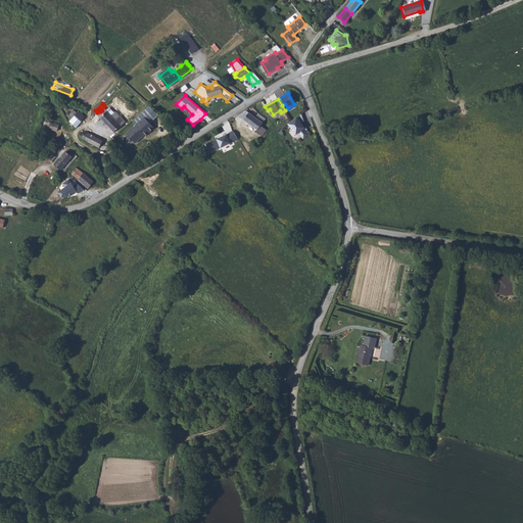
[(97,112),(115,131),(115,130),(122,125),(124,123),(125,122),(127,121),(116,109),(111,113),(107,108),(108,107),(105,104),(105,105),(104,105),(104,106),(100,109),(102,110),(100,111),(99,110),(97,112)]
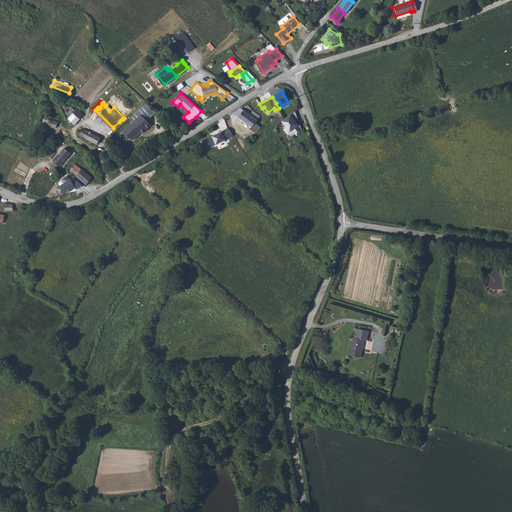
[(142,130),(144,131),(153,123),(148,118),(154,113),(145,105),(130,118),(133,122),(126,129),(131,135),(133,132),(137,136),(141,132),(141,131),(142,130)]
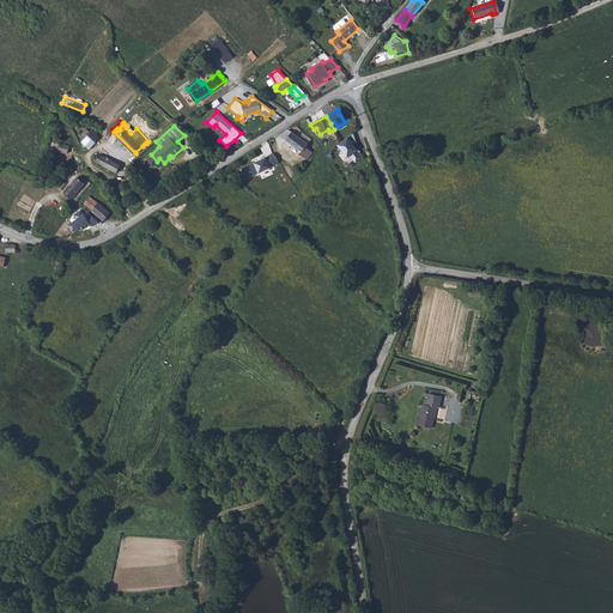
[(277,133),(278,137),(301,152),(303,153),(305,150),(305,149),(310,139),(302,132),(297,135),(286,127),(277,133)]
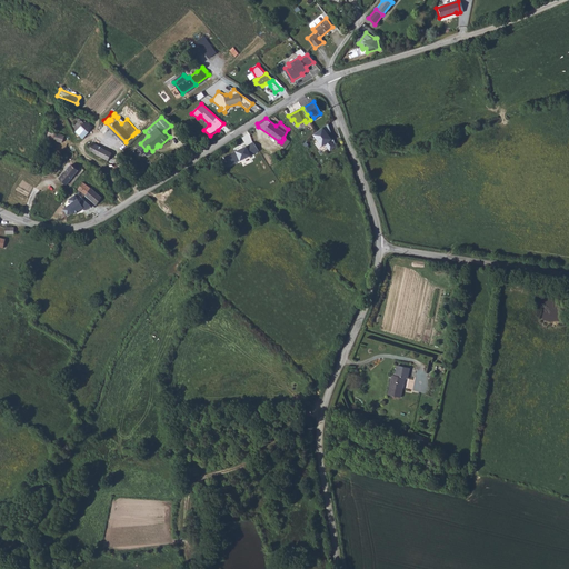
[(76,126),(79,129),(77,132),(83,138),(85,136),(92,127),(87,121),(85,122),(81,119),(79,121),(76,126)]
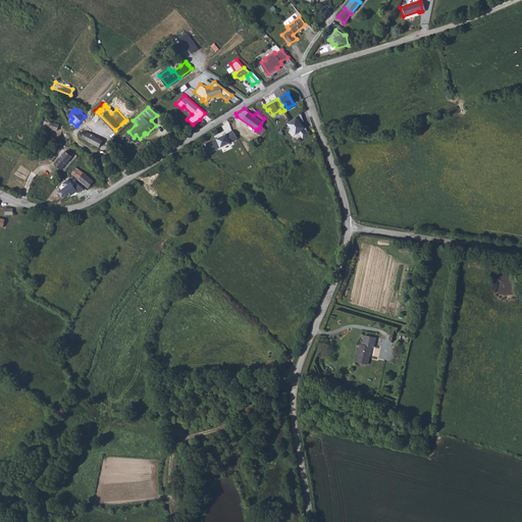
[(302,114),(288,124),(296,138),(310,129),(302,114)]
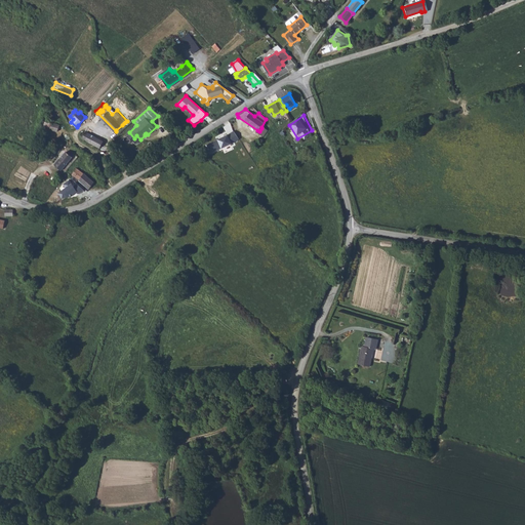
[(43,126),(45,127),(50,129),(51,127),(53,121),(45,119),(44,120),(45,120),(43,126)]
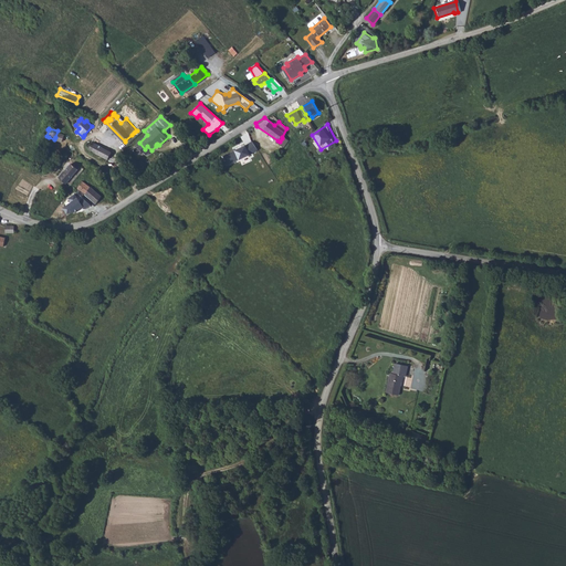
[(55,137),(63,140),(66,134),(58,130),(55,137)]
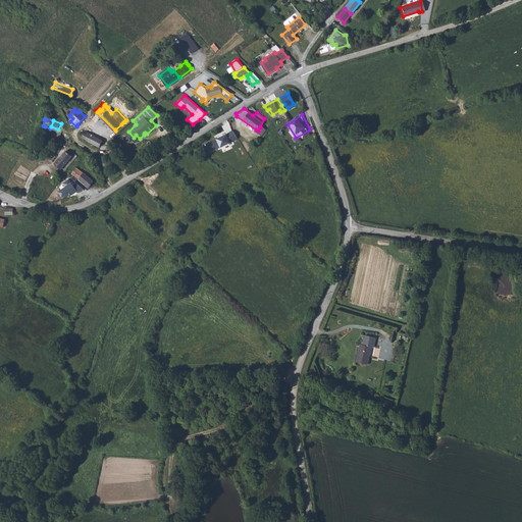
[(226,134),(204,145),(208,153),(239,139),(232,131),(228,122),(222,126),(226,134)]
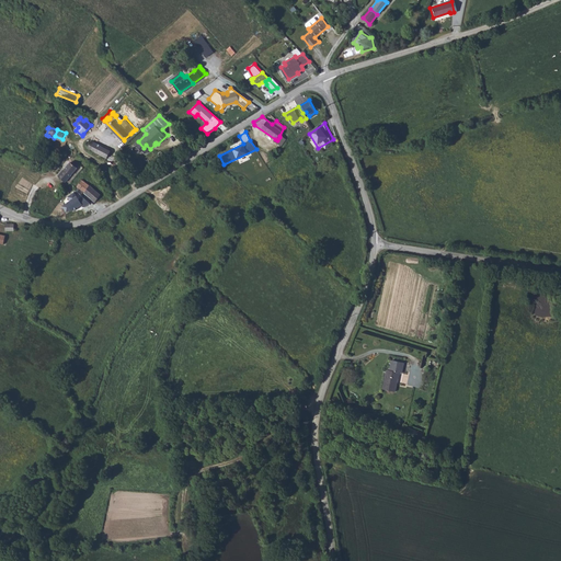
[(282,137),(282,138),(277,144),(275,145),(279,147),(285,140),(282,137)]
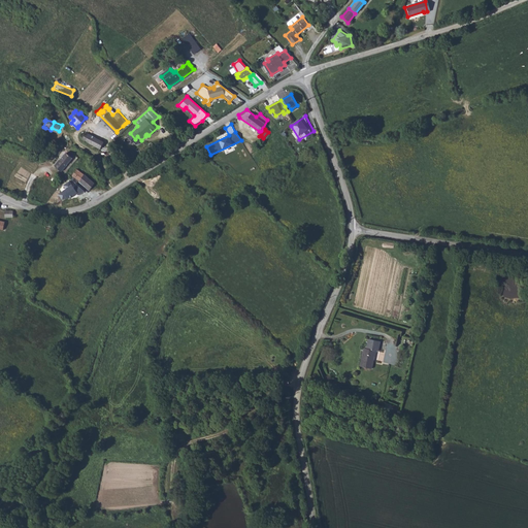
[(248,141),(252,140),(248,130),(242,132),(248,141)]
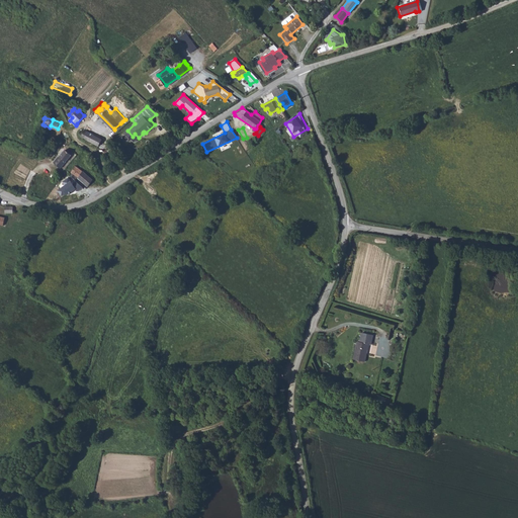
[(92,140),(93,138),(95,135),(86,130),(83,136),(92,140)]
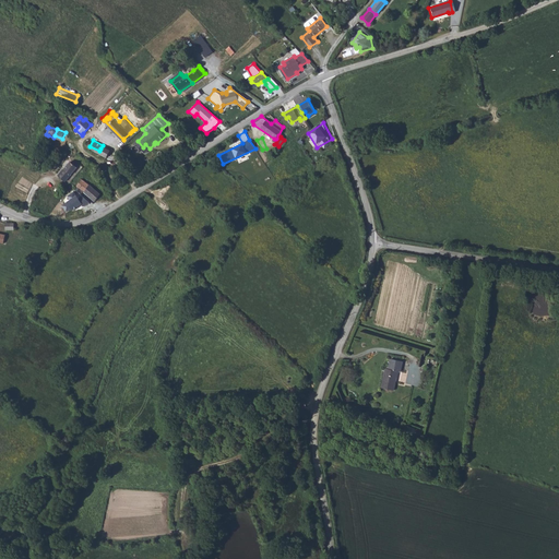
[(99,151),(107,156),(110,150),(106,146),(103,145),(100,149),(99,151)]
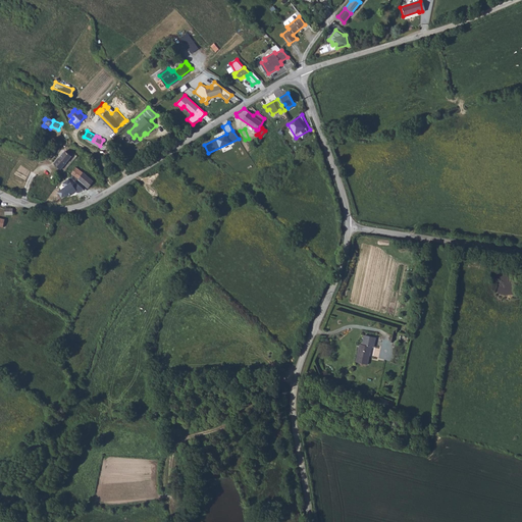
[(56,163),(63,168),(73,154),(67,150),(62,156),(61,155),(56,163)]
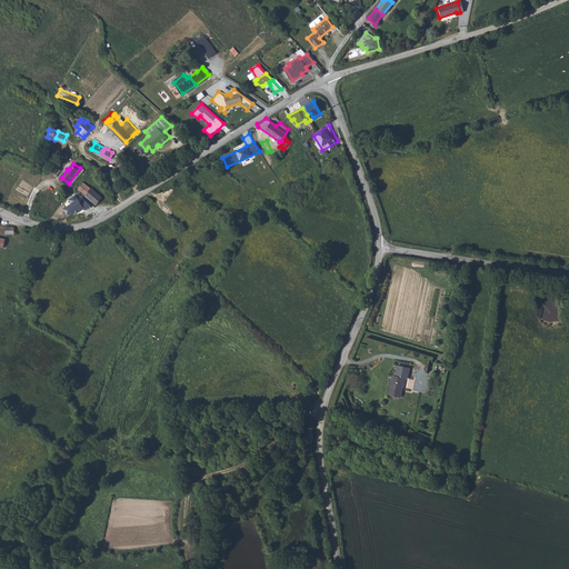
[(83,183),(76,193),(82,198),(85,196),(86,196),(86,197),(96,206),(102,198),(92,190),(86,185),(83,183)]
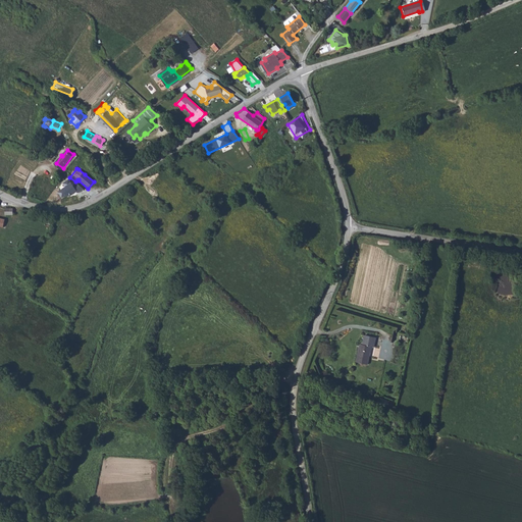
[(70,183),(68,179),(62,184),(64,187),(58,192),(61,198),(76,192),(77,193),(84,190),(74,181),(70,183)]
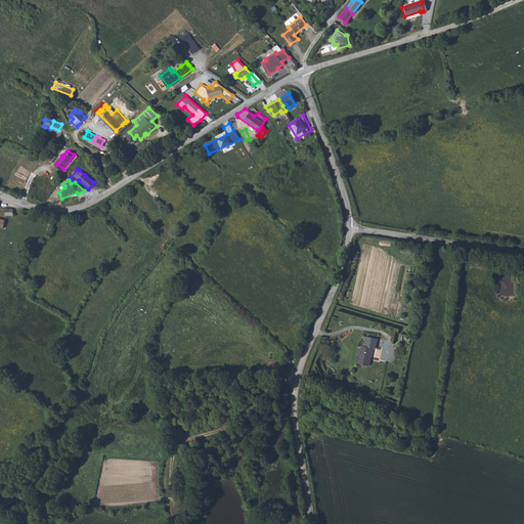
[(361,364),(373,366),(376,349),(377,349),(379,339),(368,338),(367,347),(364,347),(361,364)]
